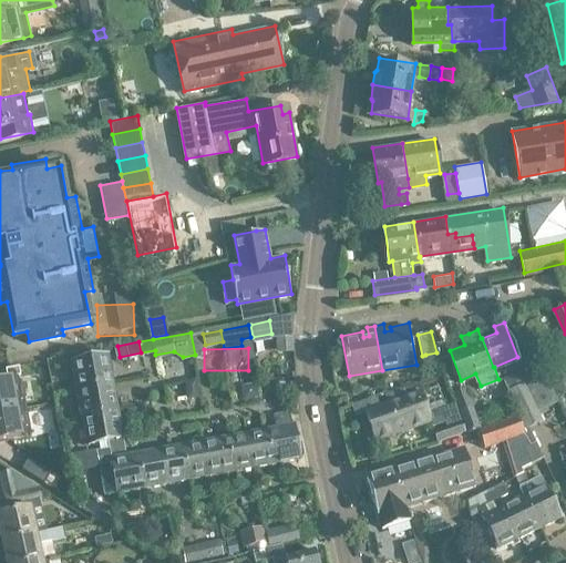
[(533,355),(537,365),(551,359),(546,349),(533,355)]
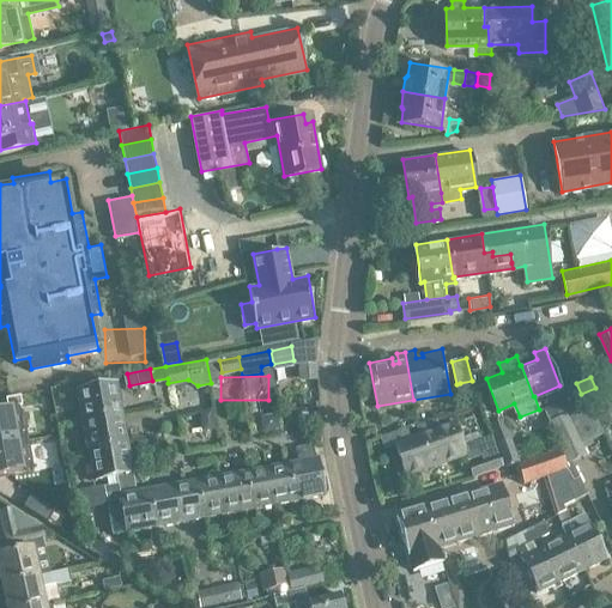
[(122,409),(116,381),(77,388),(82,417),(122,409)]
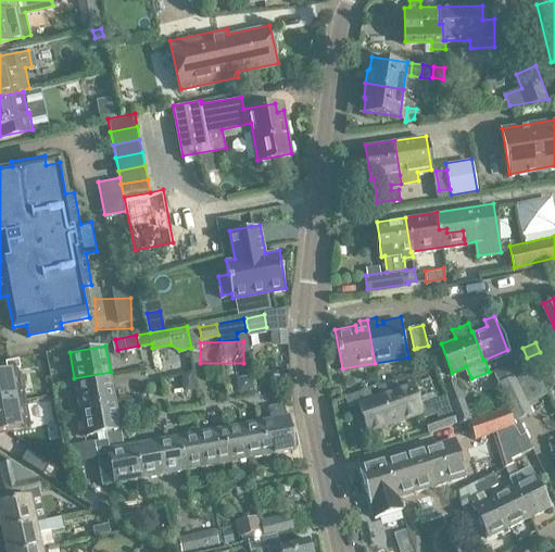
[(554,354),(534,364),(545,387),(554,383),(554,354)]
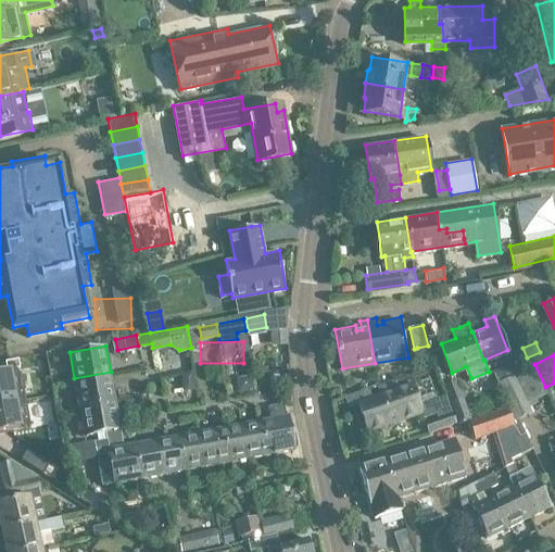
[(20,358),(7,360),(9,368),(21,366),(20,358)]
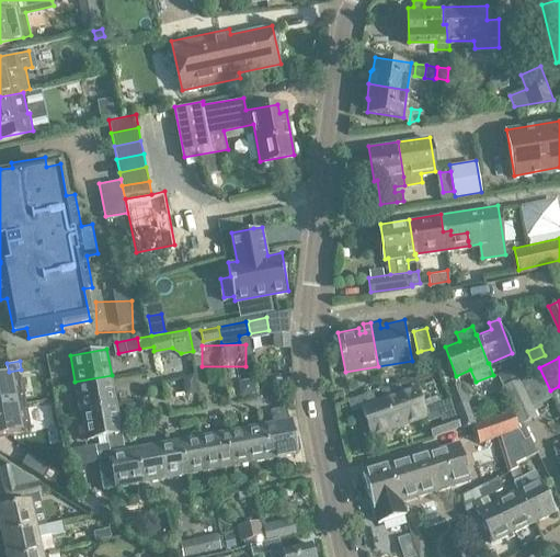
[(521,365),(499,375),(521,423),(537,415),(533,405),(550,397),(537,370),(525,376),(522,368),(521,365)]
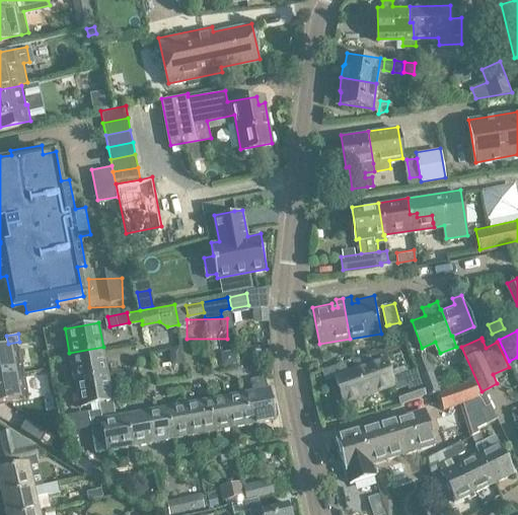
[(108,371),(103,347),(69,353),(74,378),(108,371)]
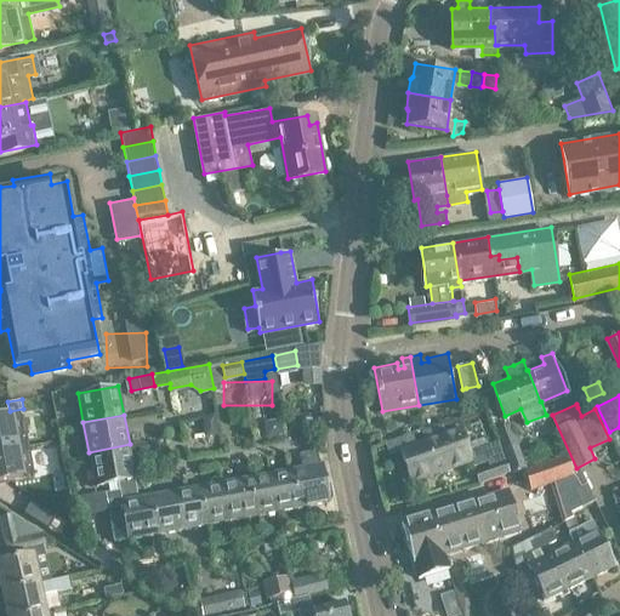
[(15,420),(0,421),(0,446),(3,448),(20,445),(15,420)]
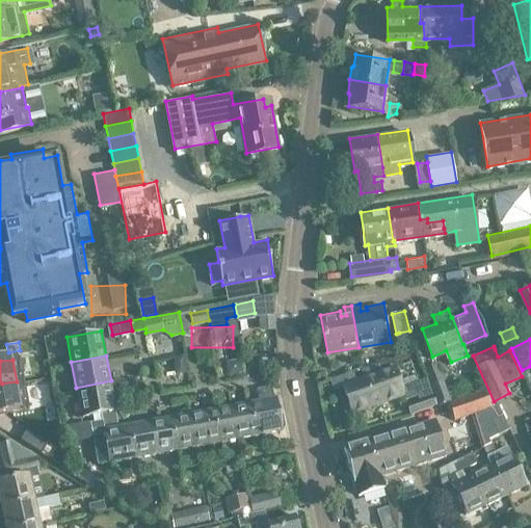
[(334,388),(343,385),(352,411),(404,392),(405,397),(422,391),(418,379),(418,377),(402,384),(395,366),(380,371),(377,363),(362,368),(365,376),(356,379),(352,370),(330,377),(334,388)]
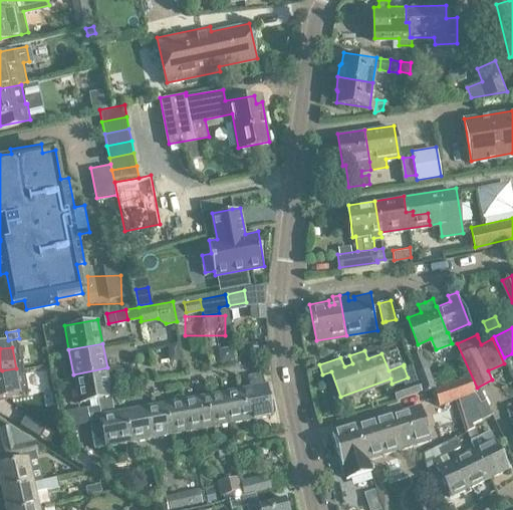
[(429,365),(423,350),(412,354),(418,369),(429,365)]
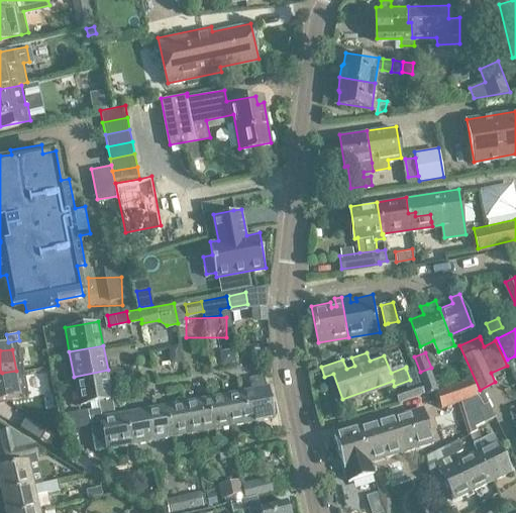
[(48,353),(41,354),(43,367),(52,366),(48,353)]
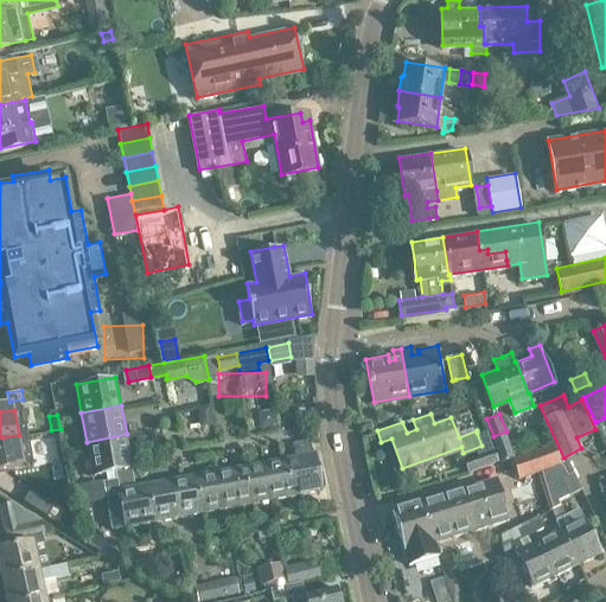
[(182,443),(204,433),(195,415),(172,426),(182,443)]
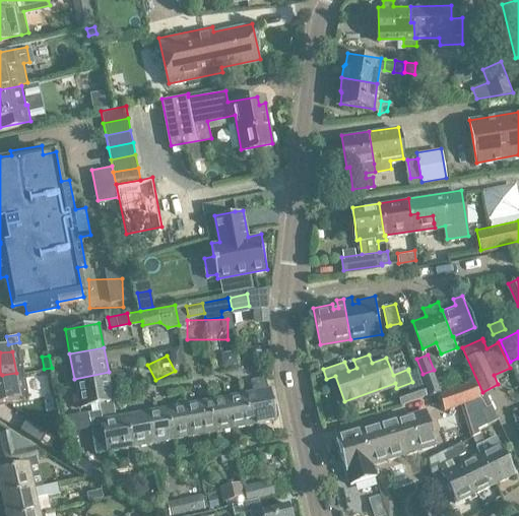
[(52,368),(44,369),(47,381),(54,380),(52,368)]
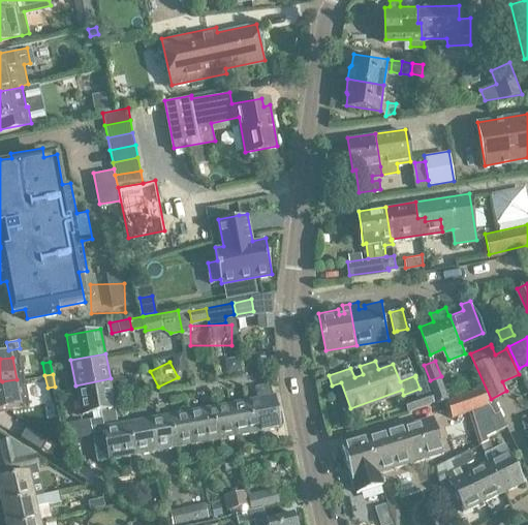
[(404,400),(407,409),(433,400),(424,374),(415,377),(420,389),(422,394),(404,400)]
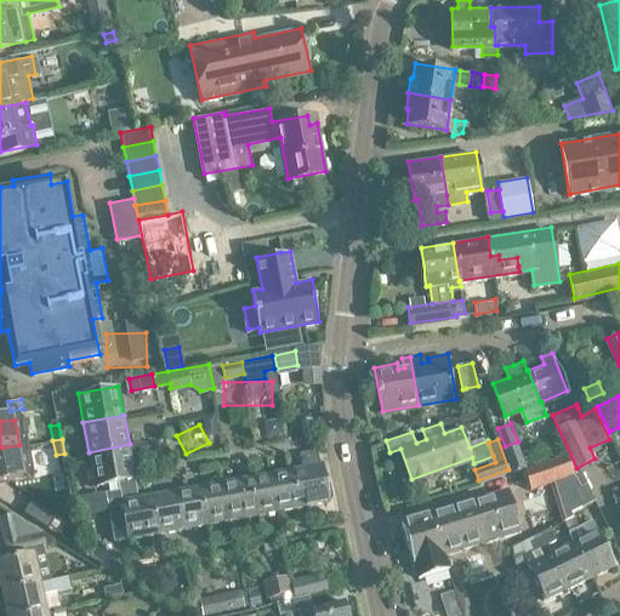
[(518,441),(505,446),(513,471),(527,465),(518,441)]
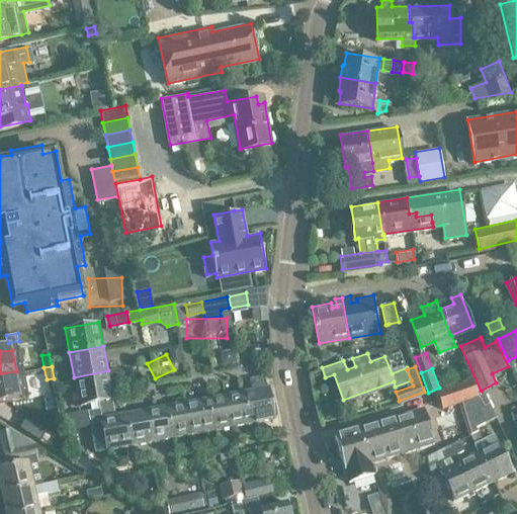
[(90,402),(91,409),(100,407),(101,412),(114,410),(112,398),(113,398),(108,370),(74,377),(79,404),(90,402)]
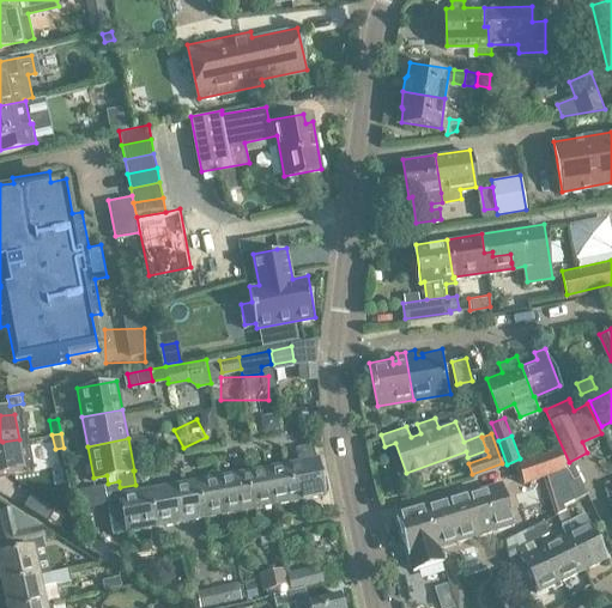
[(0,468),(24,466),(19,439),(2,442),(0,441),(0,468)]
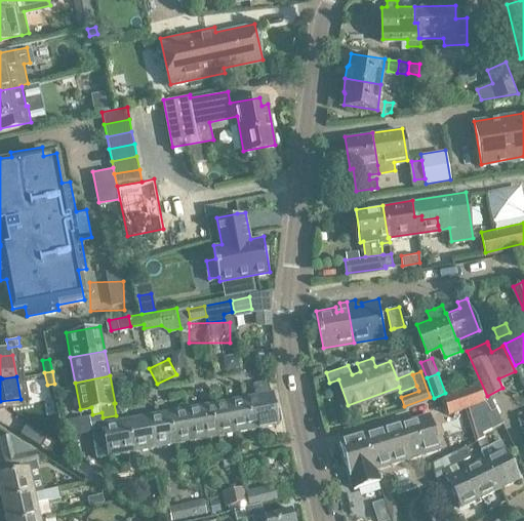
[(253,382),(255,393),(245,395),(248,411),(256,410),(259,426),(276,423),(276,424),(277,424),(280,418),(278,409),(274,405),(272,391),(270,391),(268,379),(253,382)]
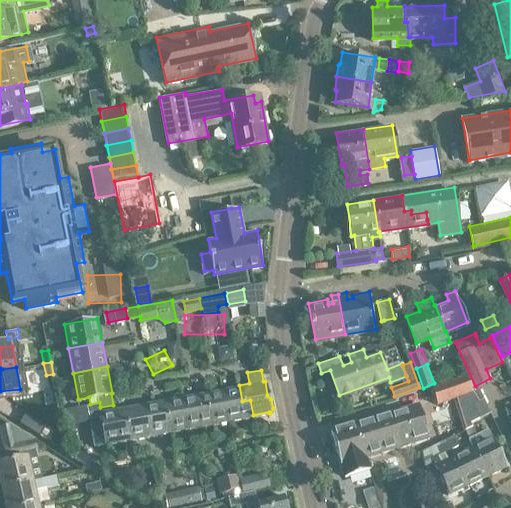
[(432,386),(438,403),(457,396),(474,390),(468,374),(432,386)]
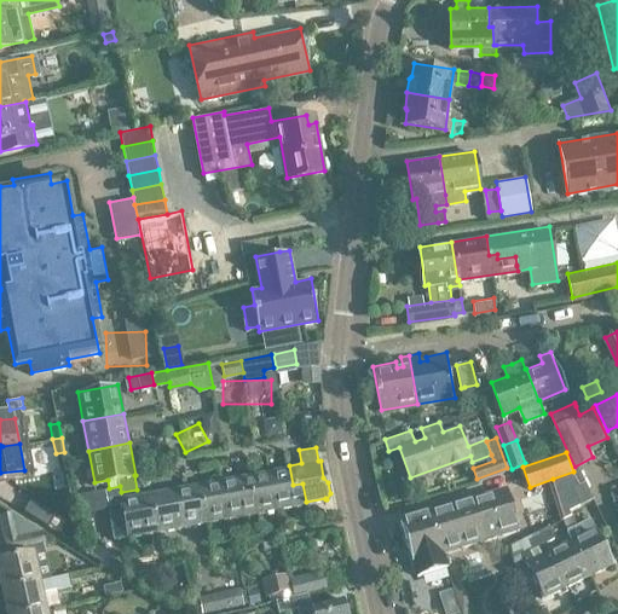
[(269,470),(276,508),(306,502),(302,484),(293,485),(289,465),(269,470)]
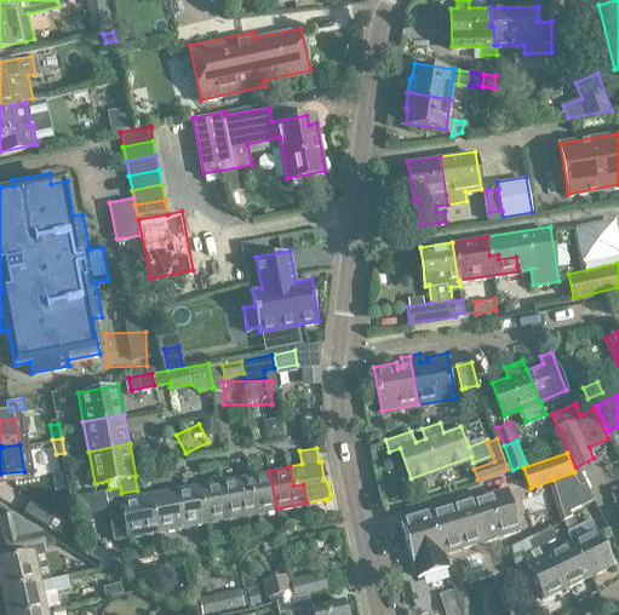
[(257,512),(276,509),(269,471),(240,476),(244,495),(253,493),(257,512)]
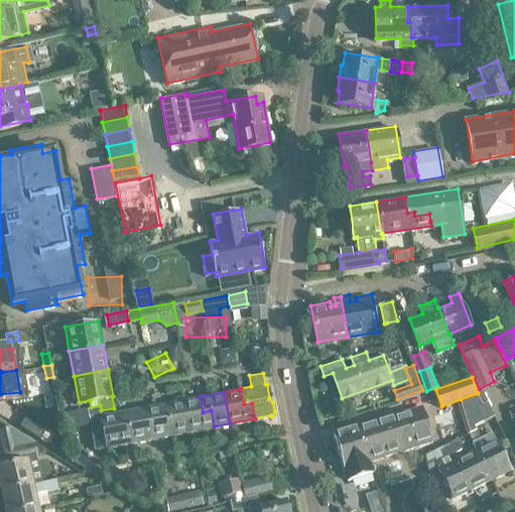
[(483,402),(478,393),(461,399),(465,409),(477,405),(483,402)]
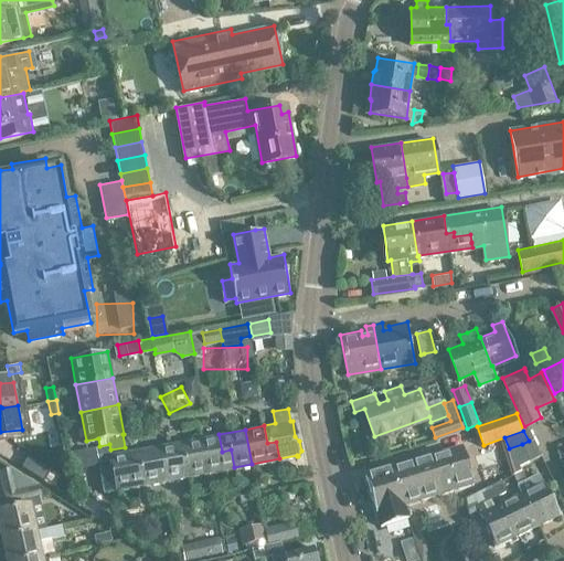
[(201,437),(208,472),(234,467),(231,450),(222,452),(219,434),(201,437)]
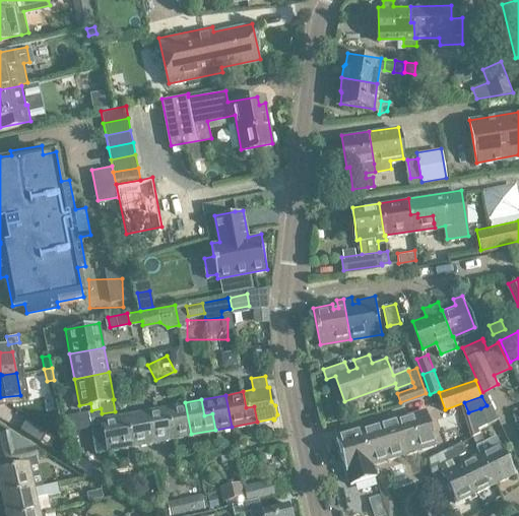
[(175,437),(191,434),(185,402),(160,406),(164,423),(172,422),(175,437)]
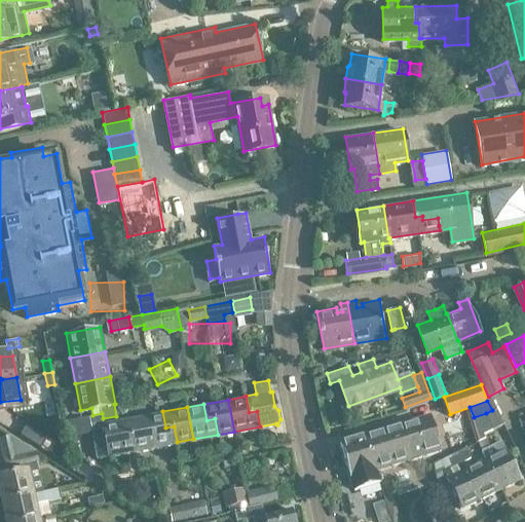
[(497,409),(492,411),(486,414),(493,429),(504,423),(497,409)]
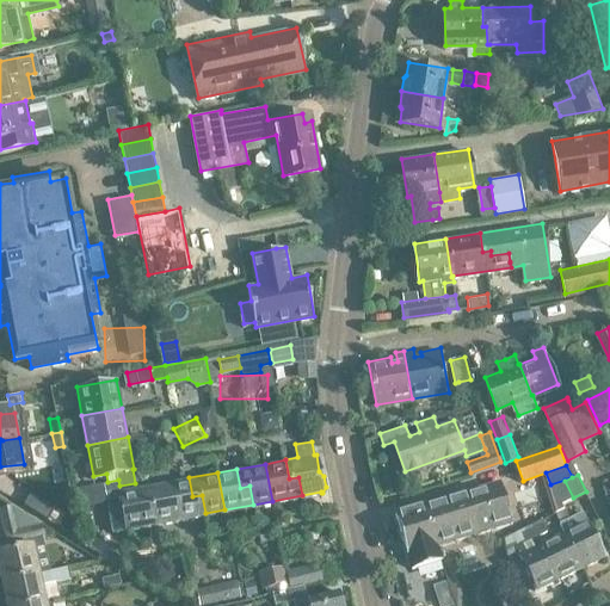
[(140,487),(143,506),(153,504),(155,523),(205,513),(202,495),(192,496),(189,477),(140,487)]
